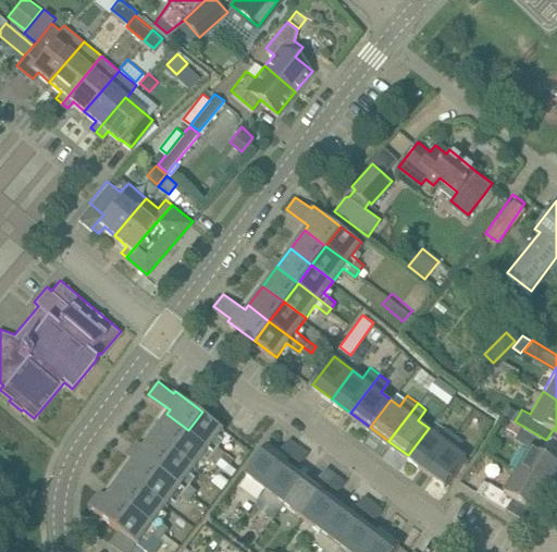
[(224,427),(202,412),(188,430),(222,455),(225,450),(213,441),(224,427)]
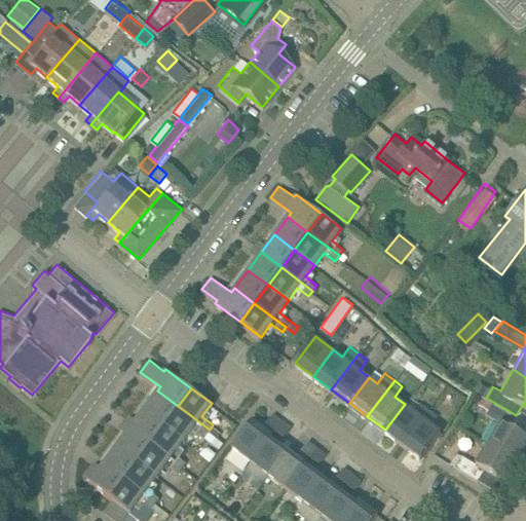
[(157,391),(144,408),(164,423),(178,406),(157,391)]
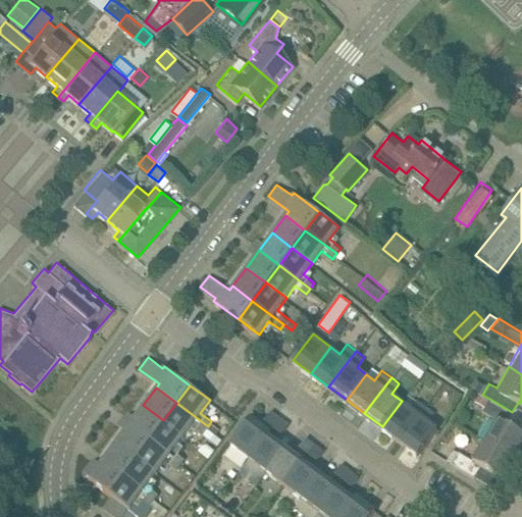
[(482,396),(478,402),(485,406),(488,400),(482,396)]
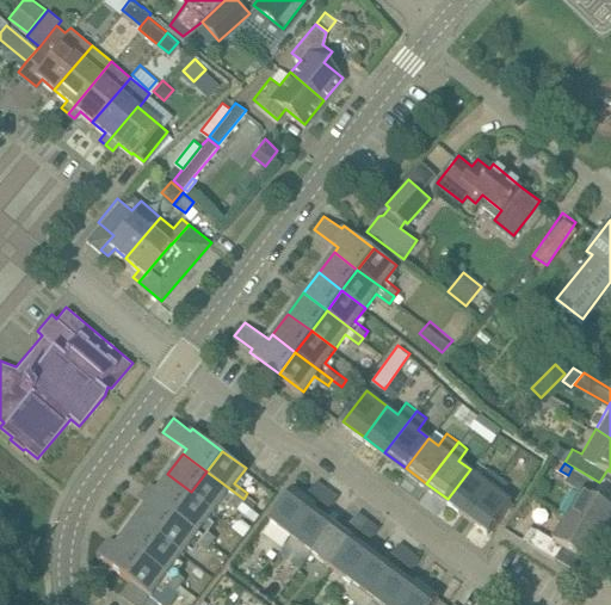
[(448,499),(468,516),(500,473),(488,464),(480,476),(470,469),(448,499)]
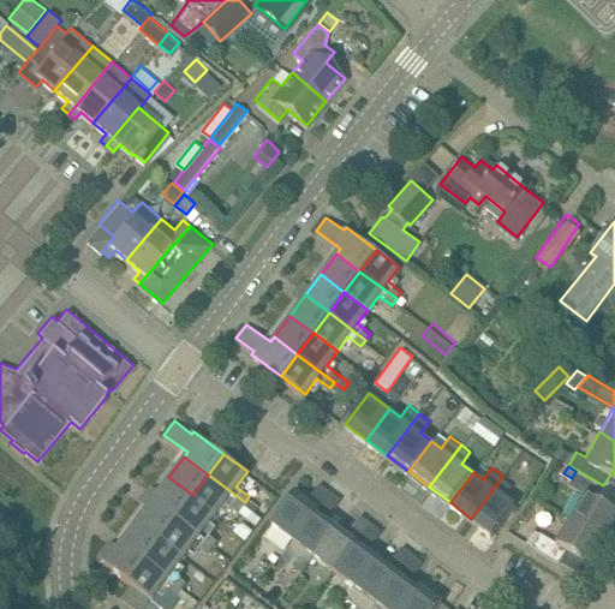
[(603,485),(577,470),(572,478),(569,483),(586,493),(572,517),(608,537),(614,524),(614,508),(596,497),(603,485)]
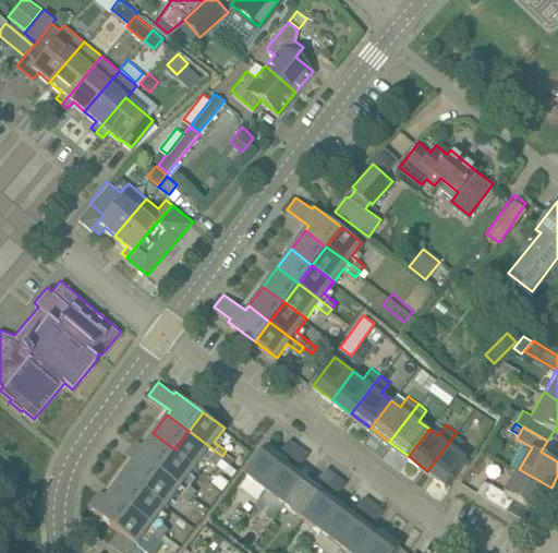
[(222,456),(189,431),(174,449),(196,466),(206,453),(218,461),(222,456)]
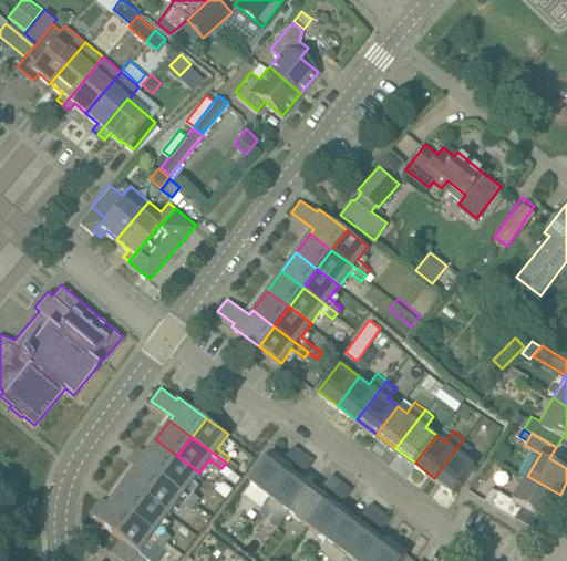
[(472,445),(464,438),(434,478),(454,492),(474,464),(464,456),(472,445)]
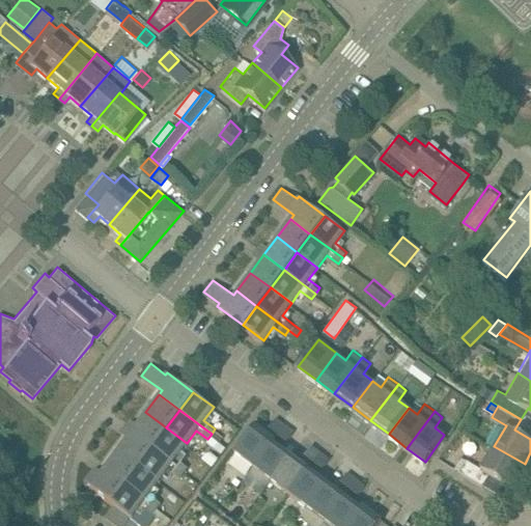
[(145,412),(132,431),(152,446),(166,427),(145,412)]
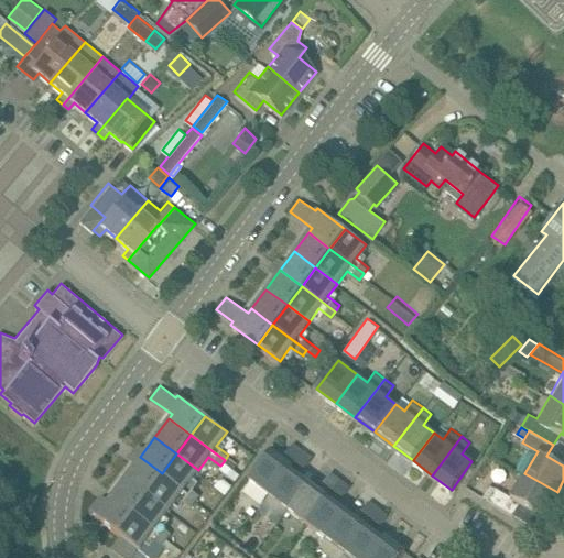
[(294,459),(302,449),(292,441),(285,451),(294,459)]
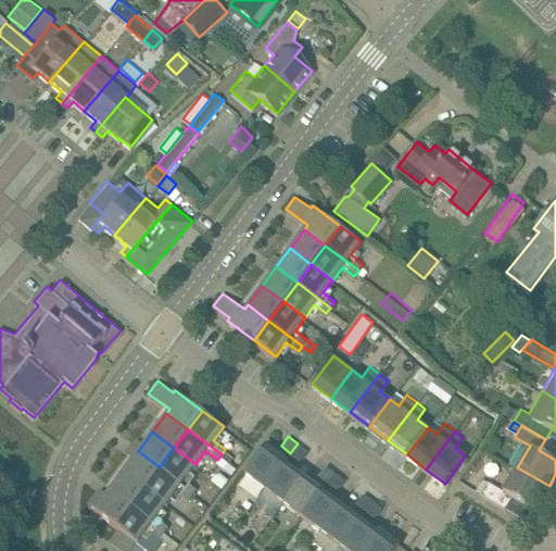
[(265,486),(283,461),(286,458),(267,443),(251,464),(245,472),(265,486)]
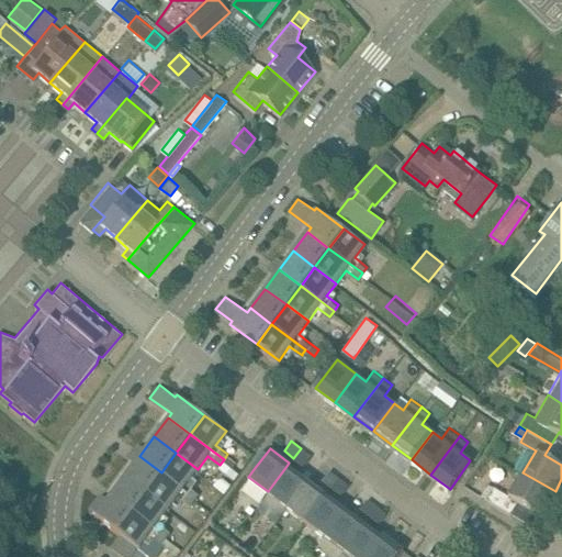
[(311,455),(301,448),(293,458),(303,465),(311,455)]
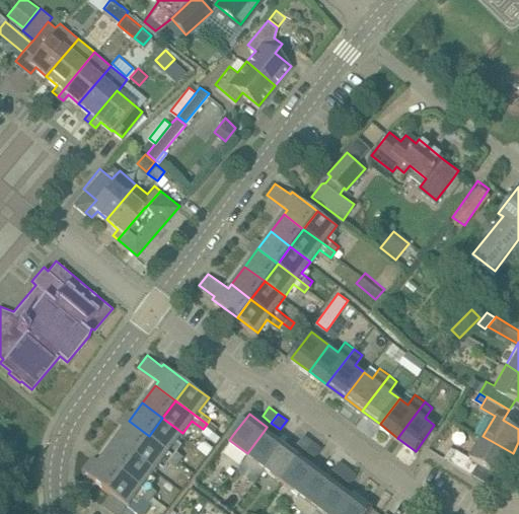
[(182,433),(162,418),(149,436),(179,458),(183,453),(173,445),(182,433)]
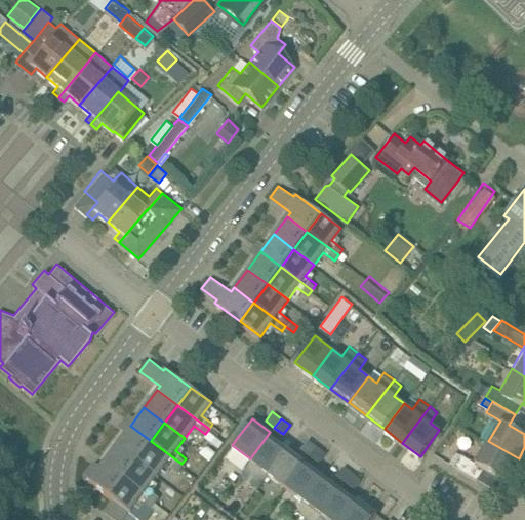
[(130,426),(117,443),(137,458),(151,441),(130,426)]
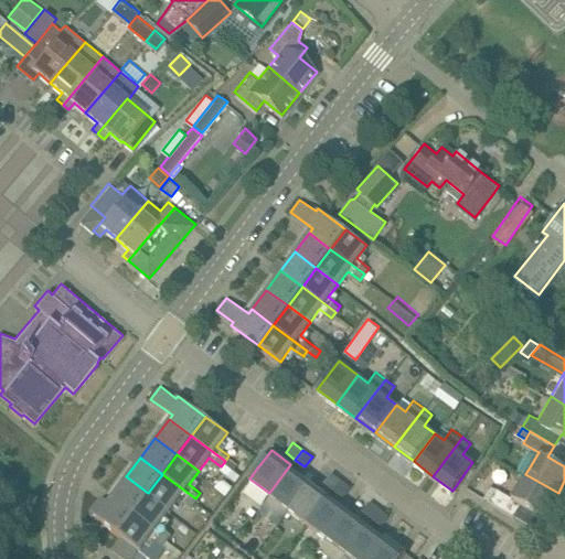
[(269,493),(288,507),(308,482),(288,468),(269,493)]
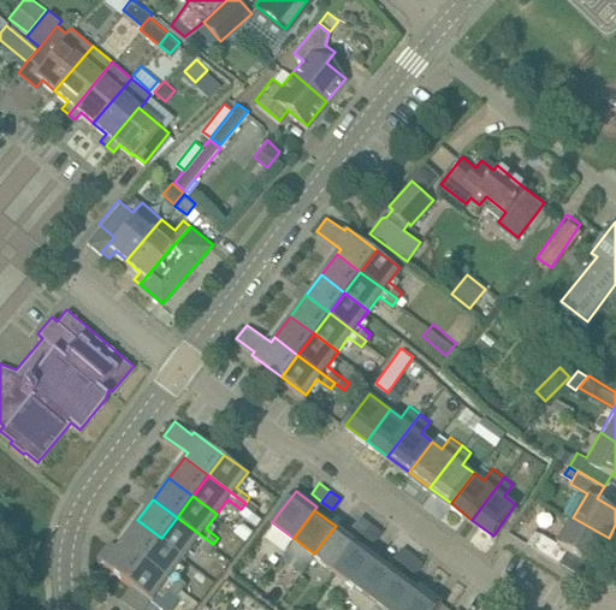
[(363,532),(371,522),(361,514),(353,525),(363,532)]
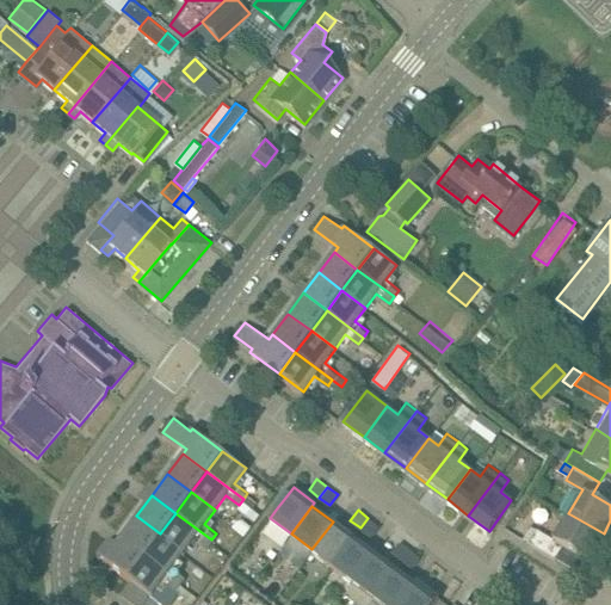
[(211,539),(176,513),(160,533),(184,551),(195,537),(207,547),(211,539)]
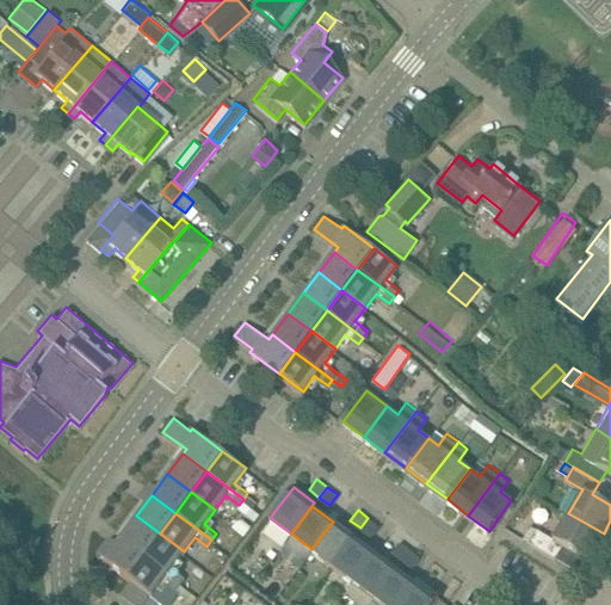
[(588,559),(604,533),(568,513),(554,537),(537,528),(529,541),(555,556),(563,543),(588,559)]
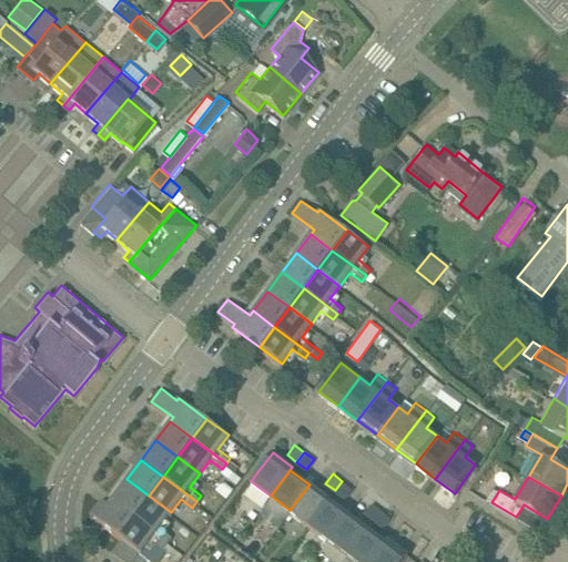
[(127,479),(112,499),(134,515),(149,496),(127,479)]
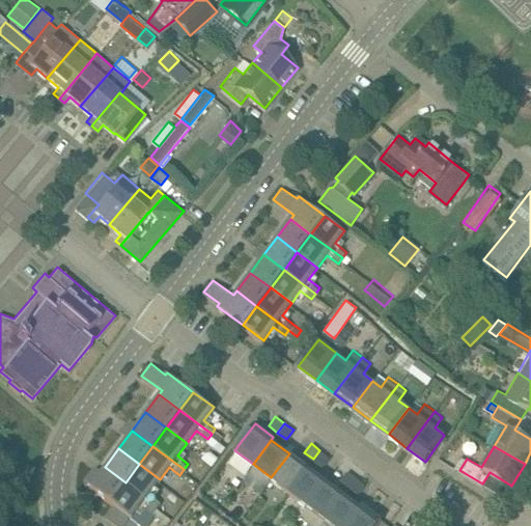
[(329,457),(319,450),(313,459),(323,466),(329,457)]
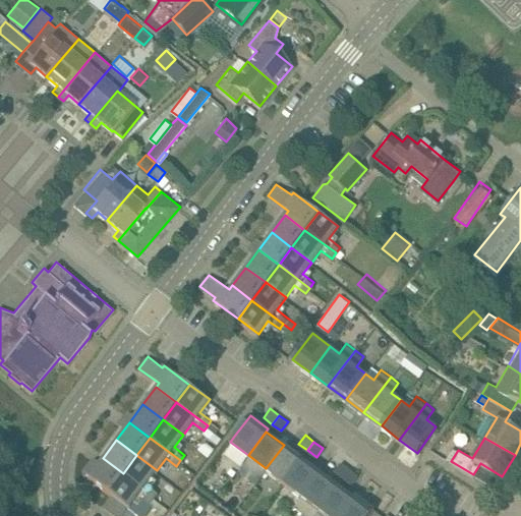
[(301,458),(284,445),(266,468),(283,481),(301,458)]
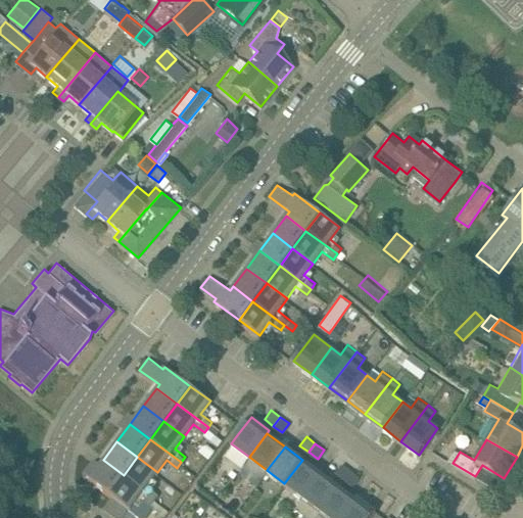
[(157,472),(137,457),(124,475),(155,498),(158,492),(148,485),(157,472)]
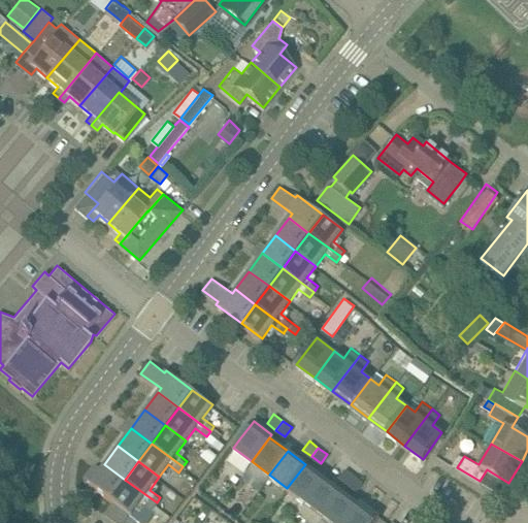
[(125,480),(104,464),(101,468),(95,464),(85,479),(110,498),(125,480)]
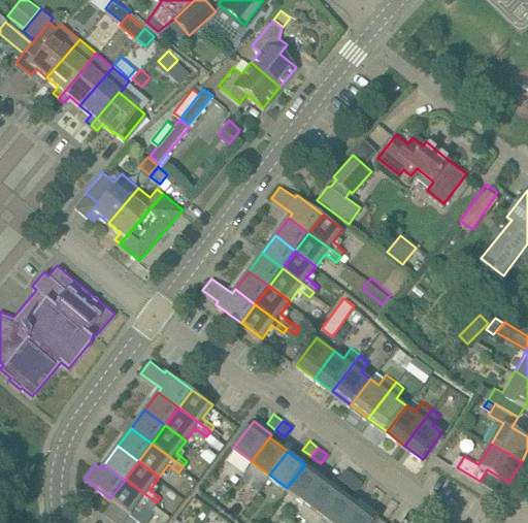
[(287,488),(305,501),(323,478),(305,464),(287,488)]
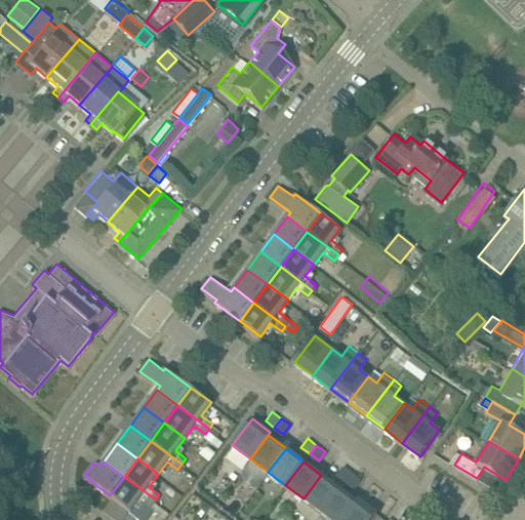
[(345,480),(352,472),(342,465),(336,474),(345,480)]
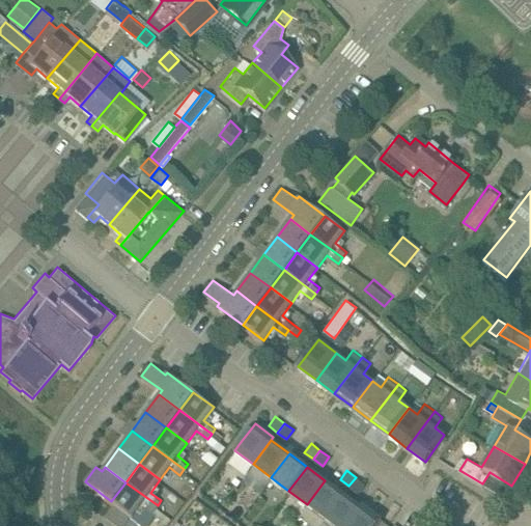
[(365,483),(356,477),(348,486),(358,493),(365,483)]
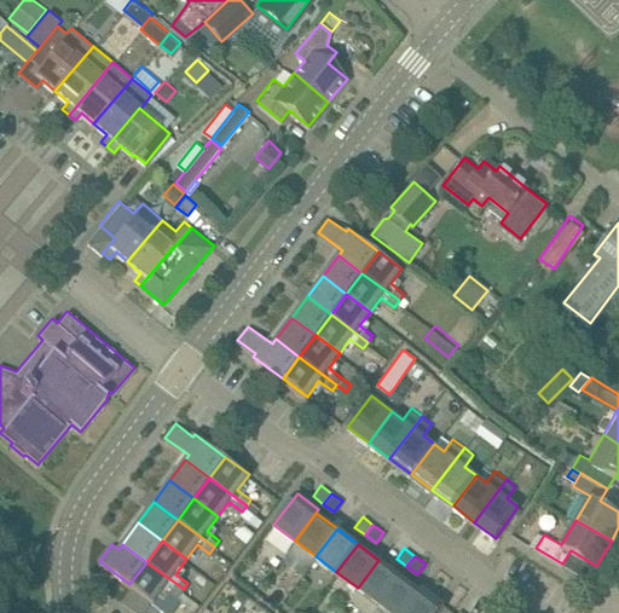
[(400,576),(379,560),(358,588),(350,600),(358,606),(360,608),(356,612),(371,612),(379,603),(400,576)]
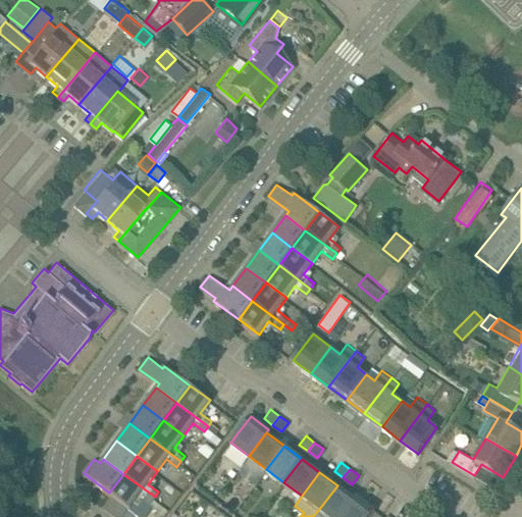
[(155,497),(123,474),(109,493),(112,495),(104,506),(118,516),(120,516),(139,494),(151,503),(155,497)]
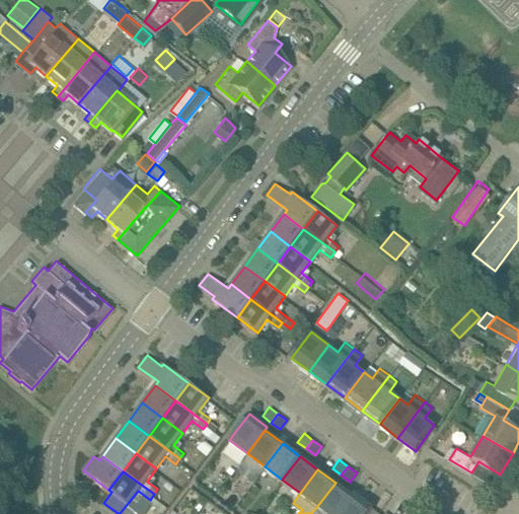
[(336,483),(317,506),(327,513),(338,513),(353,497),(352,495),(336,483)]
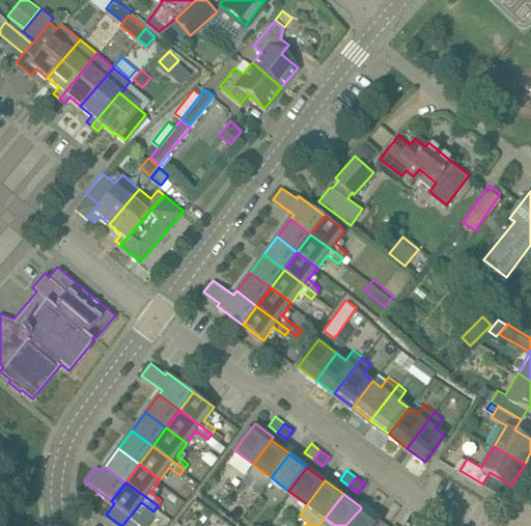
[(364,504),(361,508),(345,525),(375,525),(382,519),(364,504)]
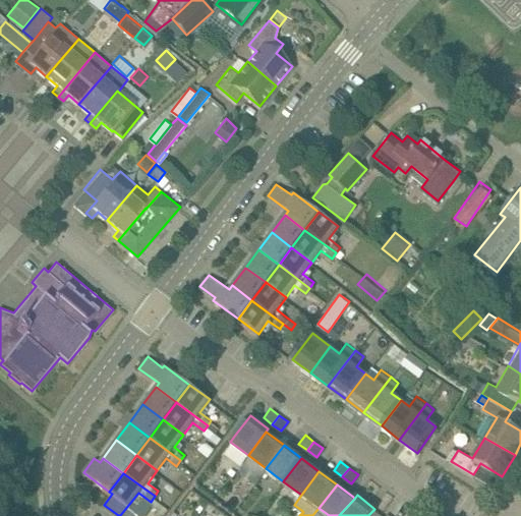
[(159,515),(161,515),(167,508),(168,507),(163,503),(155,496),(151,502),(152,503),(159,508),(155,513),(159,515)]
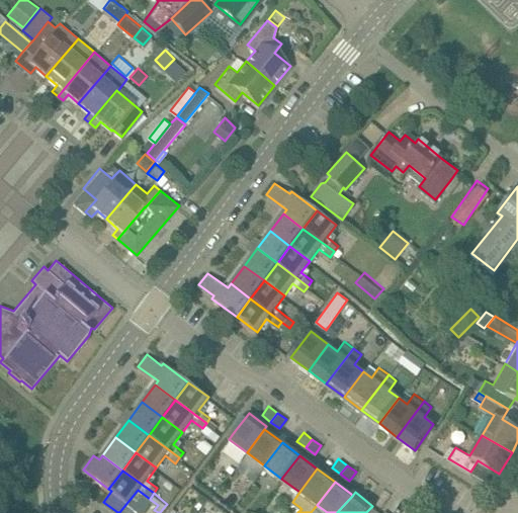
[(130,512),(134,508),(127,503),(119,512),(130,512)]
